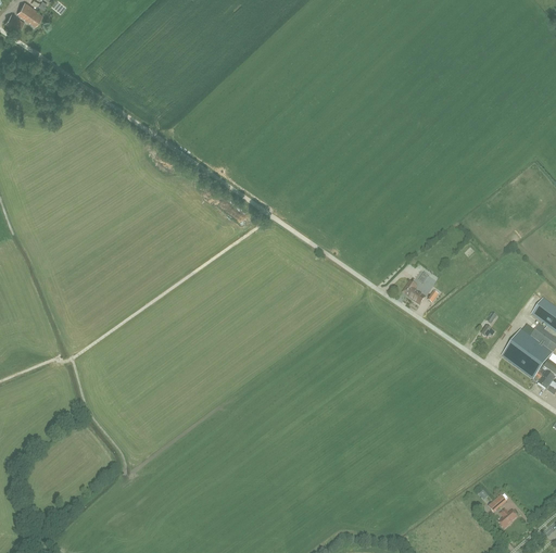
[(17,12),(29,20),(36,23),(42,13),(37,9),(25,0),(17,12)]
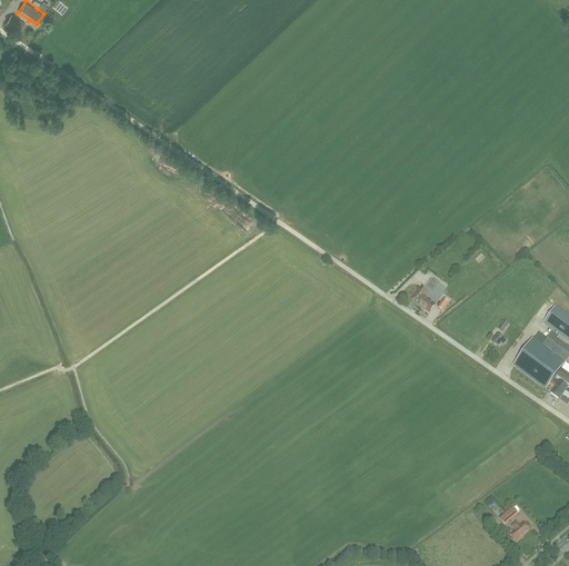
[(18,31),(25,21),(12,11),(5,22),(18,31)]
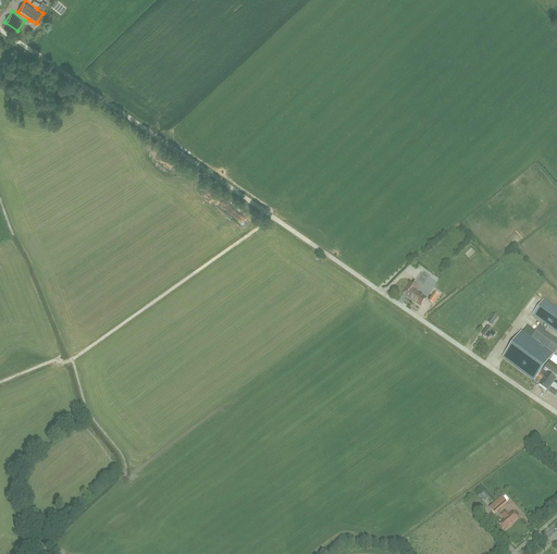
[(429,267),(419,282),(429,287),(438,273),(429,267)]
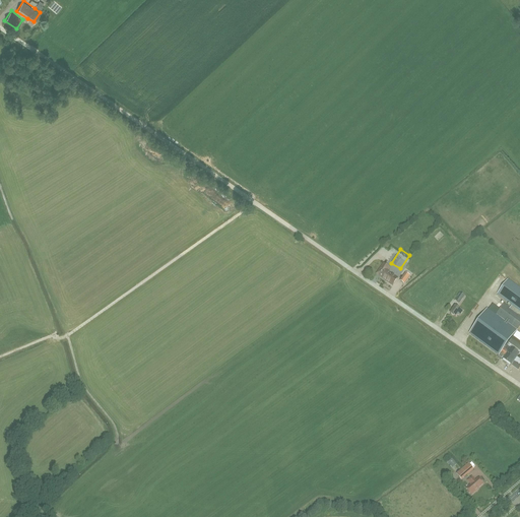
[(384,261),(380,266),(377,272),(393,283),(397,276),(387,269),(390,265),(384,261)]
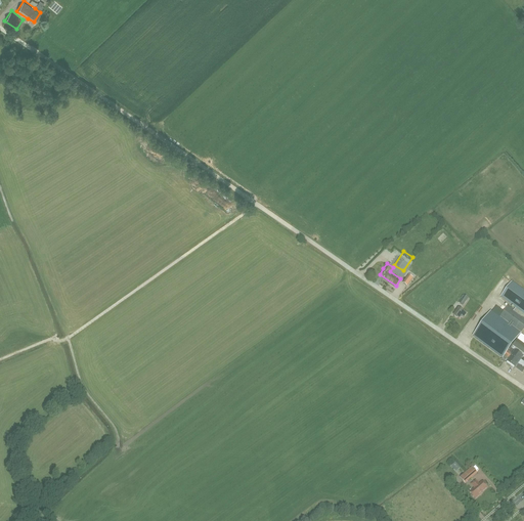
[(407,284),(412,275),(409,272),(403,280),(407,284)]
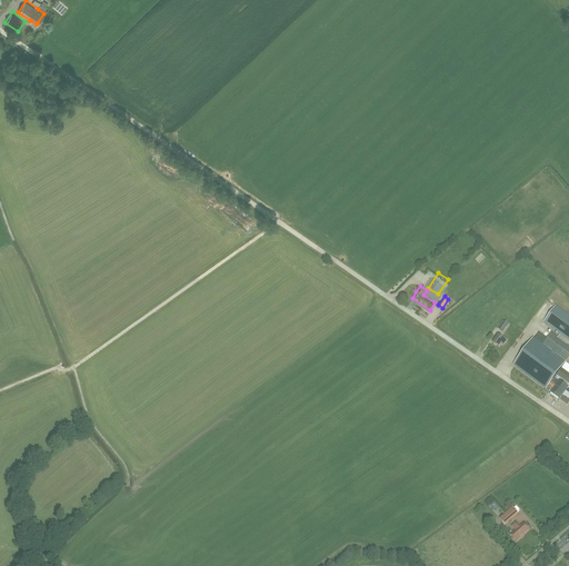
[(535,336),(533,335),(513,363),(515,364),(545,386),(543,387),(545,387),(547,385),(548,385),(555,376),(558,371),(557,371),(566,359),(568,354),(568,311),(557,304),(545,319),(560,331),(559,334),(552,329),(548,336),(539,329),(535,336)]
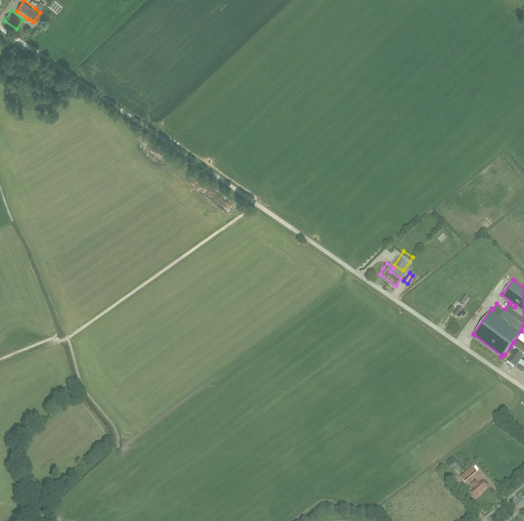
[(463,303),(467,298),(469,295),(465,292),(459,300),(463,303)]
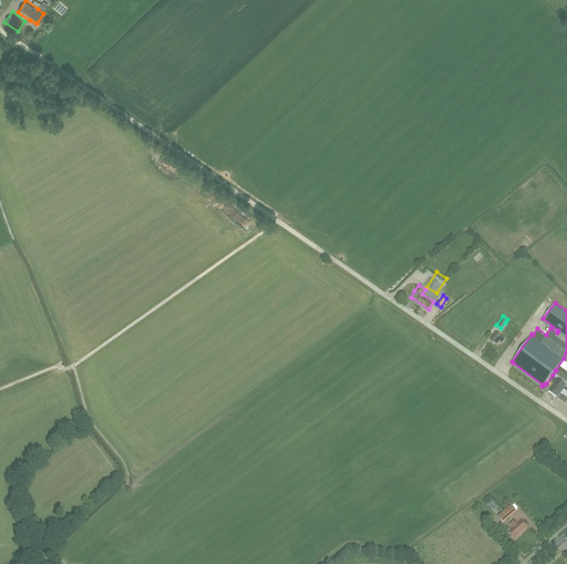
[(502,341),(505,337),(496,331),(491,339),(497,344),(498,340),(502,341)]
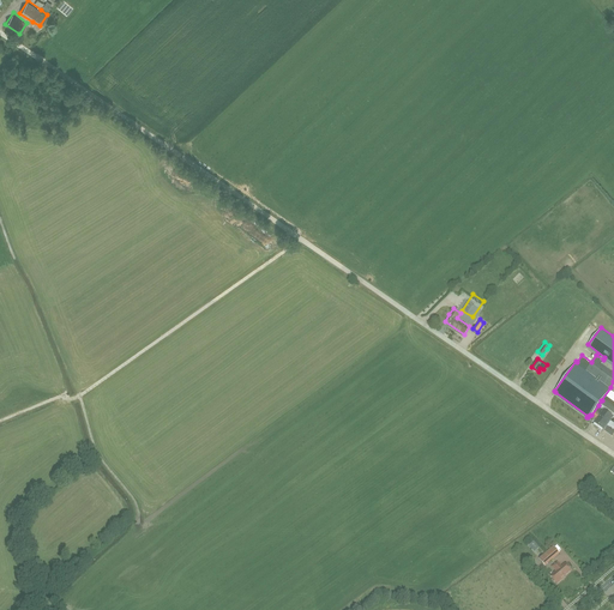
[(599,405),(613,415),(613,399),(607,394),(602,400),(599,405)]
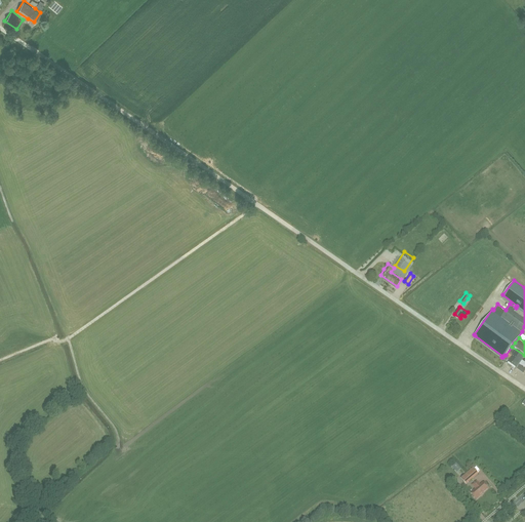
[(524,355),(512,347),(506,355),(510,358),(508,360),(516,366),(517,366),(523,371),(524,368),(524,355)]
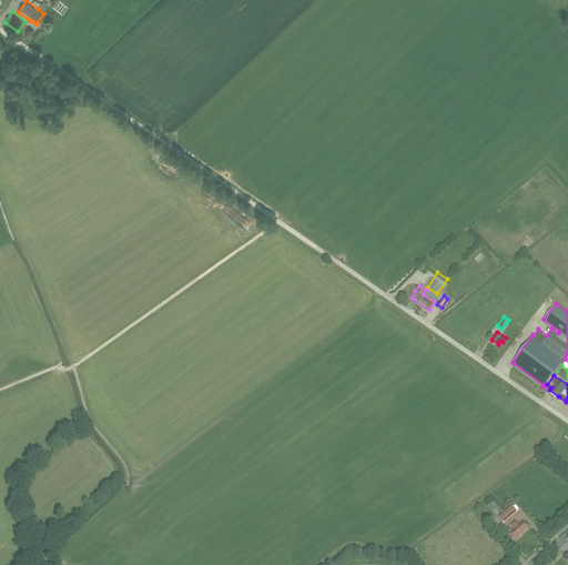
[(496,507),(499,504),(494,498),(490,502),(496,507)]
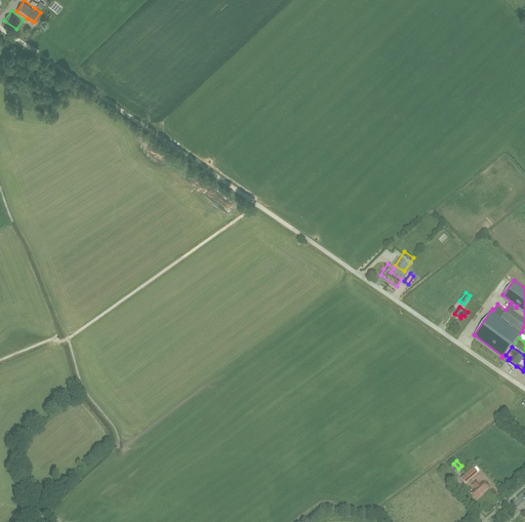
[(460,476),(466,481),(478,471),(473,466),(460,476)]
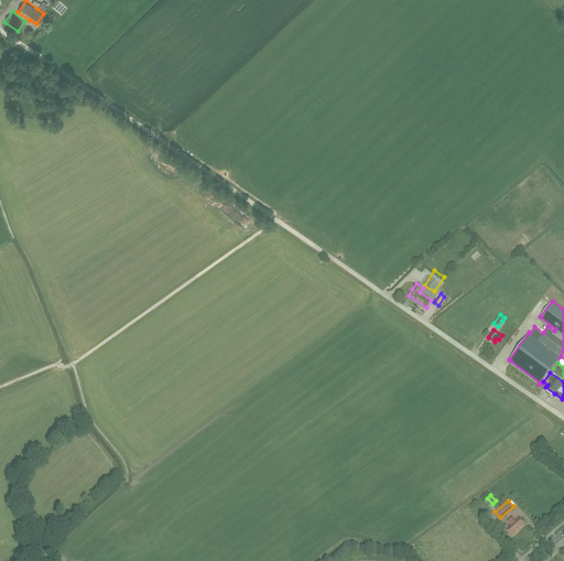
[(524,521),(519,516),(516,519),(511,515),(507,518),(511,522),(506,527),(511,533),(519,527),(524,521)]
